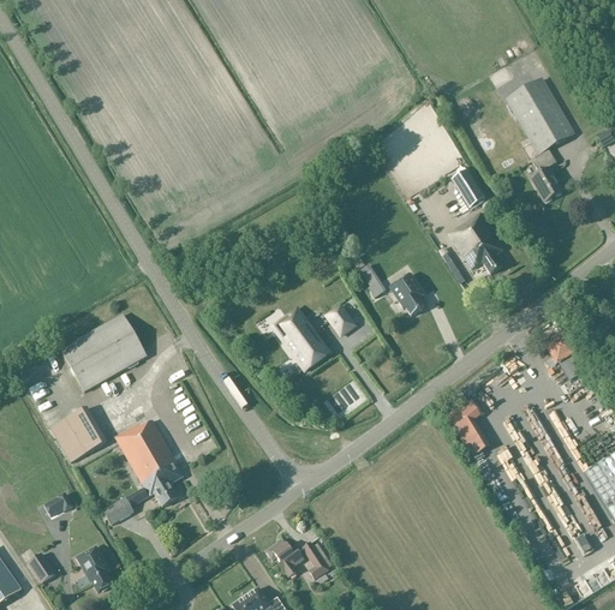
[(499,77),(517,66),(511,57),(493,67),(499,77)]
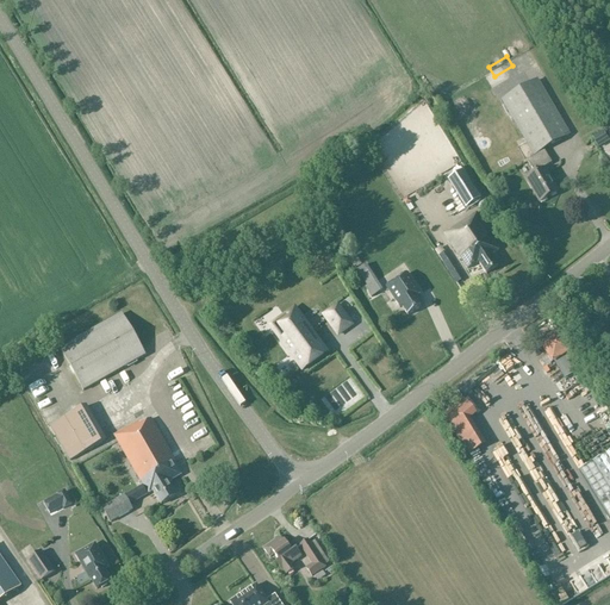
[(540,198),(558,188),(543,164),(552,160),(543,147),(568,131),(536,76),(502,97),(535,153),(527,157),(535,170),(527,175),(540,198)]
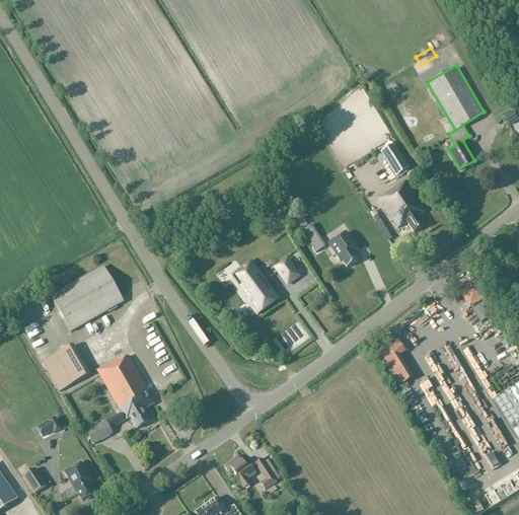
[(513,123),(507,114),(503,117),(509,125),(513,123)]
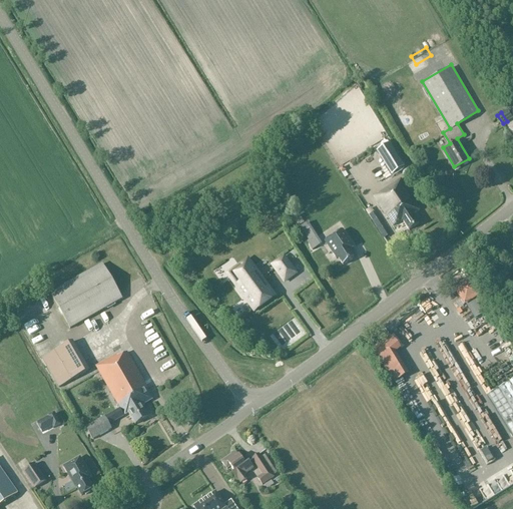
[(389,142),(377,149),(391,172),(403,164),(389,142)]
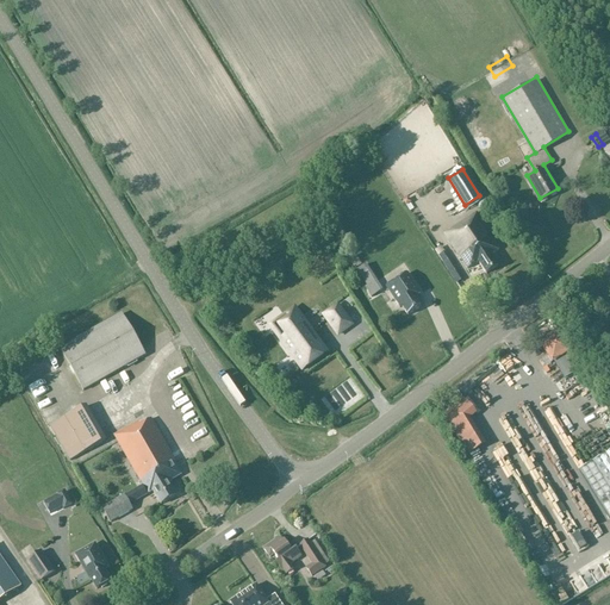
[(424,182),(434,195),(446,186),(435,173),(424,182)]
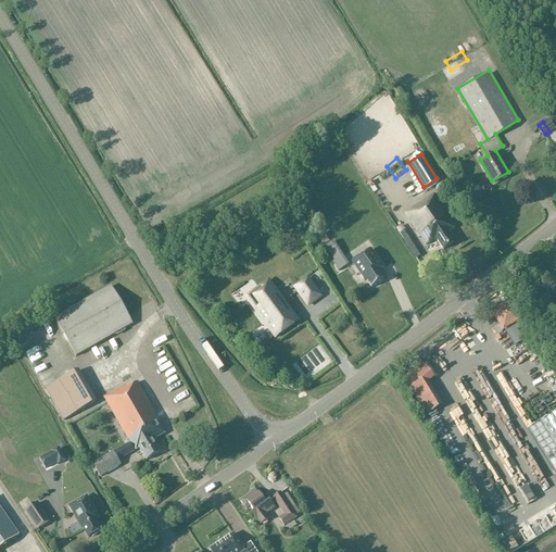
[(443,247),(454,239),(447,228),(455,224),(436,191),(406,210),(426,242),(437,236),(443,247)]
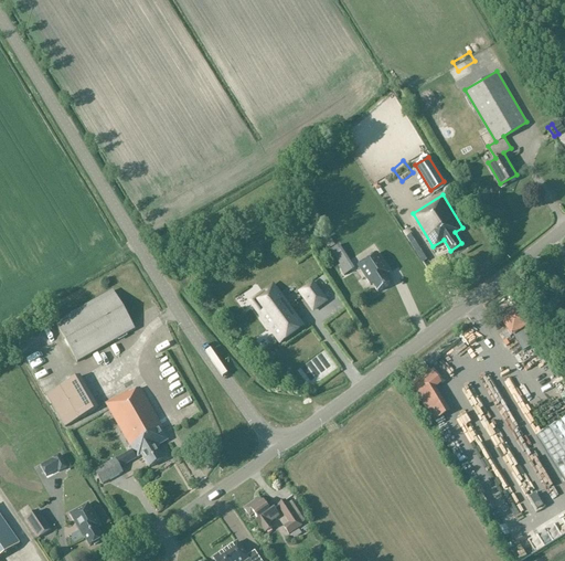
[(340,263),(349,257),(339,242),(330,247),(340,263)]
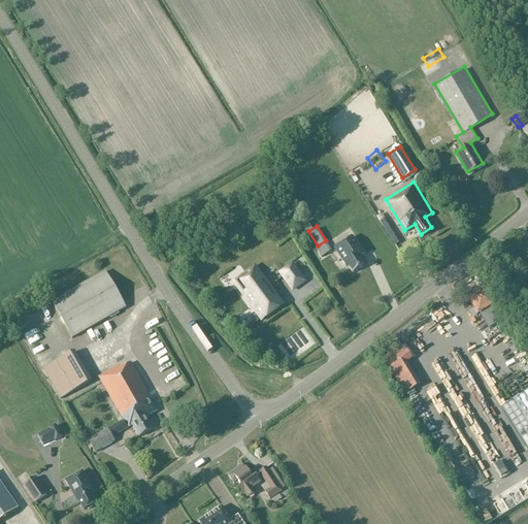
[(348,262),(353,270),(364,263),(359,255),(360,255),(360,254),(363,252),(363,253),(364,252),(353,233),(334,246),(347,264),(348,262)]
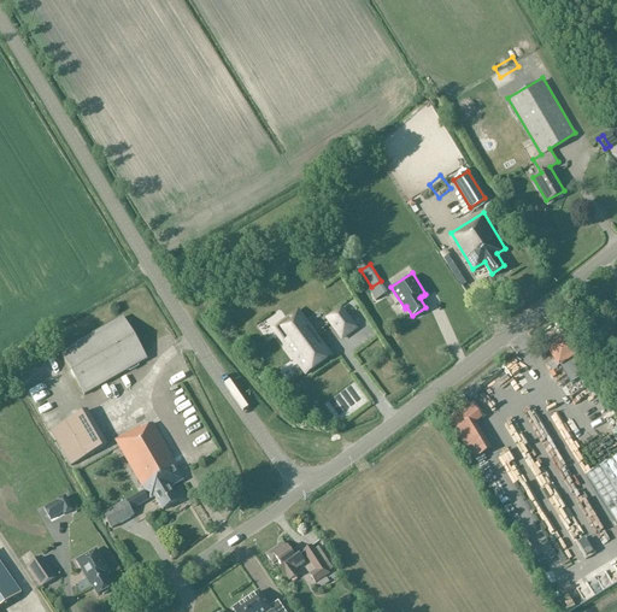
[(305,372),(333,353),(299,306),(271,325),(305,372)]
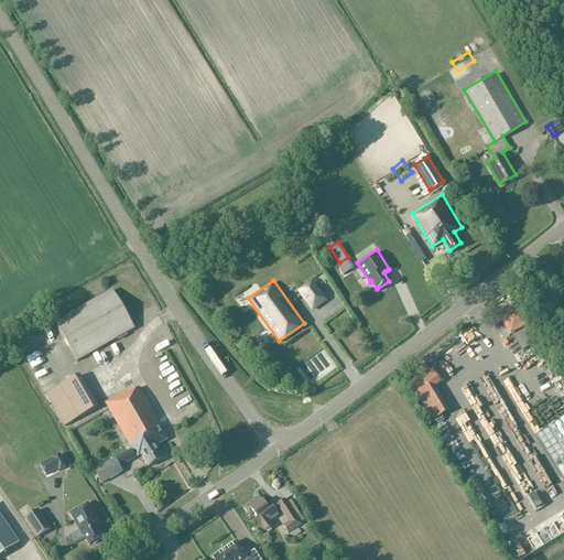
[(312,280),(300,289),(303,293),(311,303),(323,294),(315,283),(312,280)]
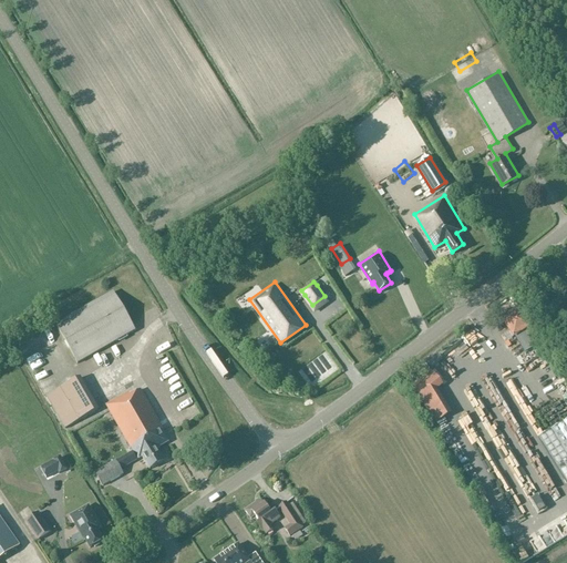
[(55,321),(78,360),(135,327),(113,288),(55,321)]
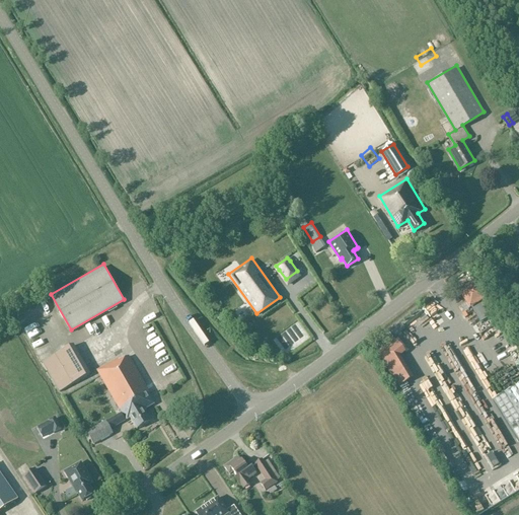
[(356,295),(366,292),(362,276),(352,278),(356,295)]
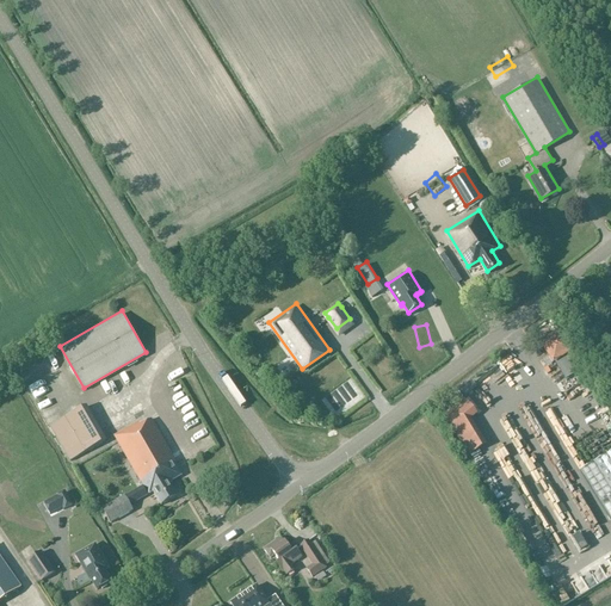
[(581,366),(560,332),(543,341),(554,358),(554,357),(566,376),(581,366)]
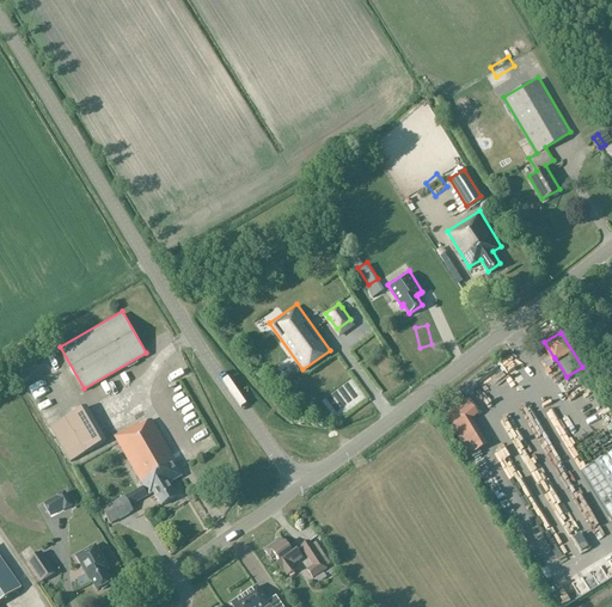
[(461,386),(466,393),(477,384),(472,378),(461,386)]
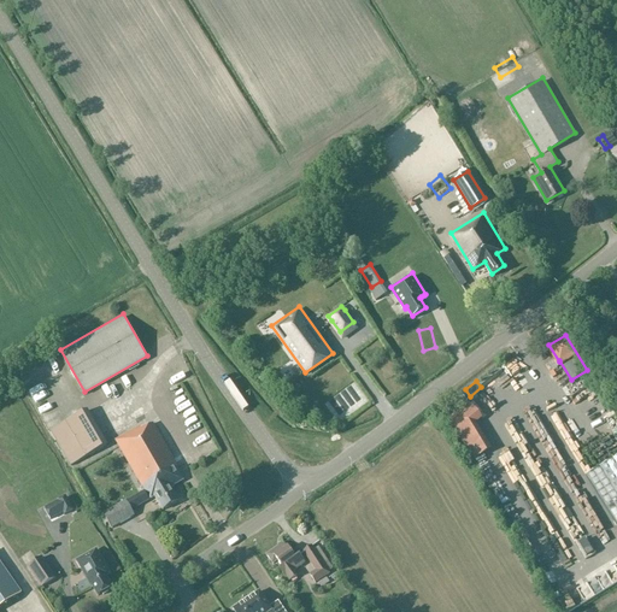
[(107,441),(93,417),(87,406),(51,427),(57,437),(71,462),(107,441)]
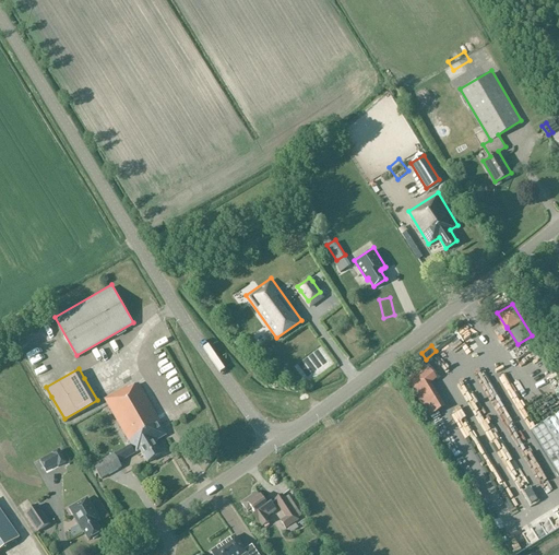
[(147,460),(162,451),(154,438),(165,433),(138,380),(128,386),(127,384),(105,397),(135,449),(140,447),(147,460)]
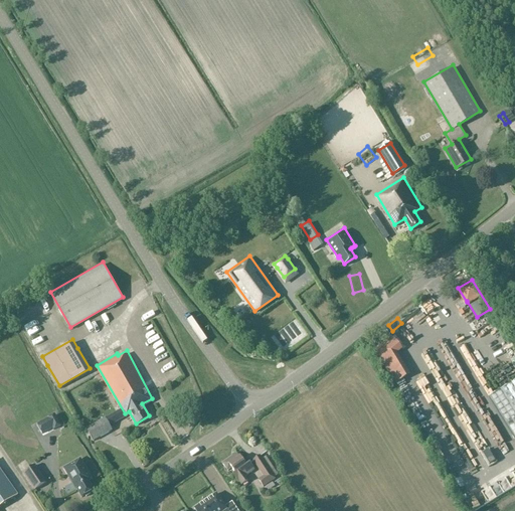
[(514,378),(489,394),(514,436),(514,378)]
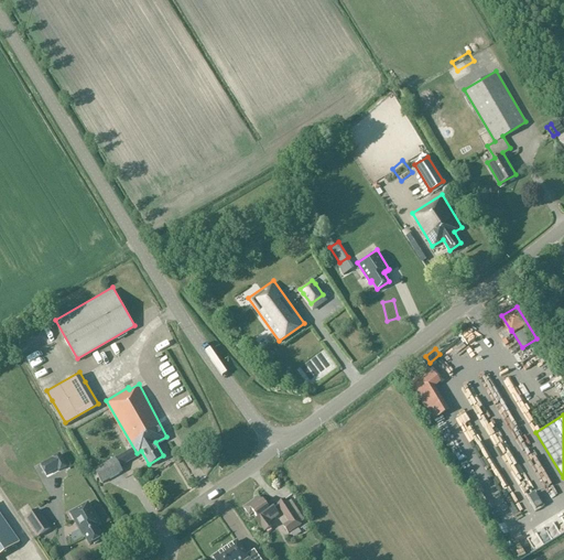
[(166,433),(167,449),(176,448),(175,433),(166,433)]
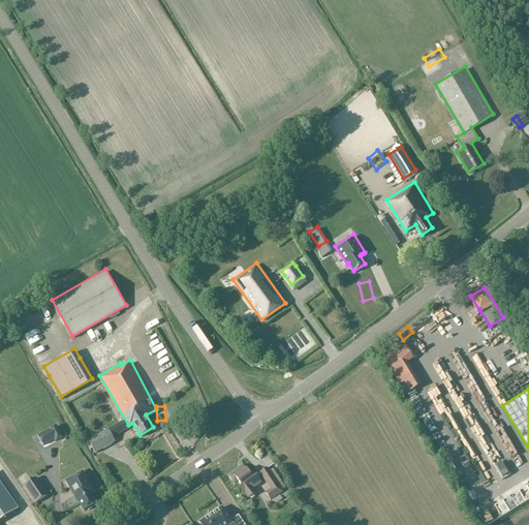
[(38,434),(43,443),(54,437),(55,439),(57,439),(61,436),(62,435),(57,424),(38,434)]
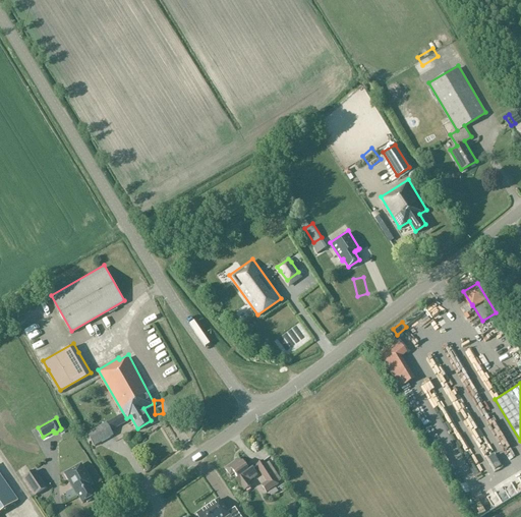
[(92,440),(94,445),(113,434),(106,421),(84,434),(89,441),(92,440)]
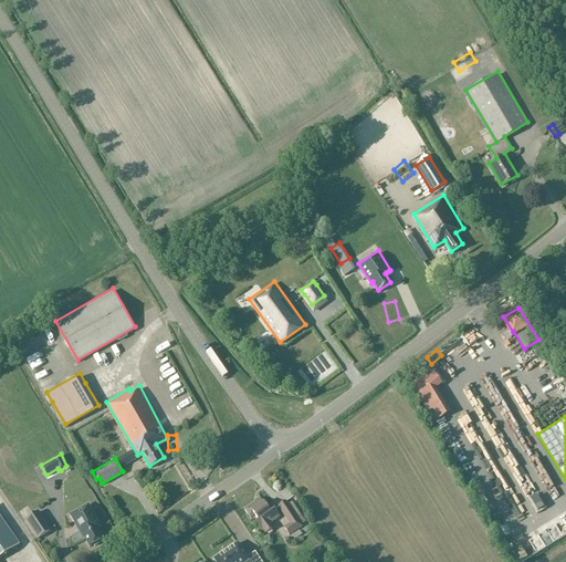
[(270,521),(280,514),(274,507),(271,509),(263,499),(262,500),(260,496),(244,507),(250,514),(254,511),(259,518),(257,519),(261,527),(262,527),(265,531),(273,526),(270,521)]
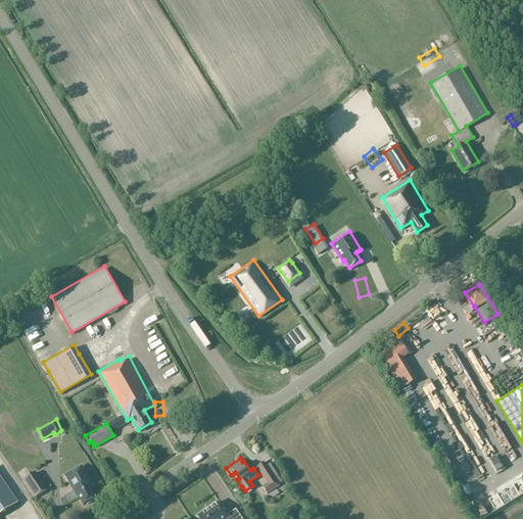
[(268,491),(280,483),(264,460),(257,465),(268,480),(263,484),(268,491)]
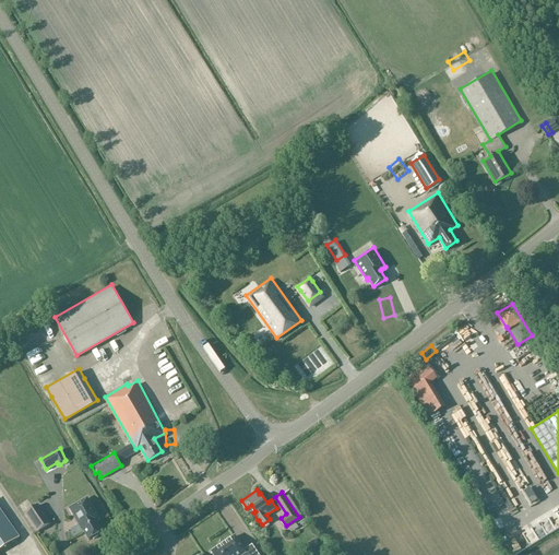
[(97,533),(97,532),(100,530),(95,520),(97,519),(84,496),(69,506),(82,528),(83,528),(88,538),(92,535),(93,535),(97,533)]
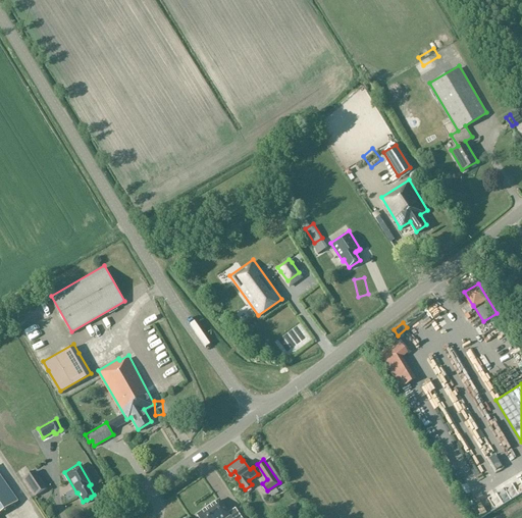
[(47,486),(36,469),(22,477),(35,495),(47,486)]
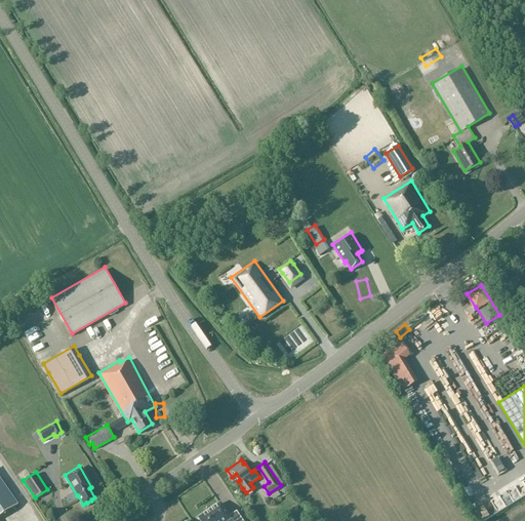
[(0,520),(0,514),(17,502),(0,476),(0,520)]
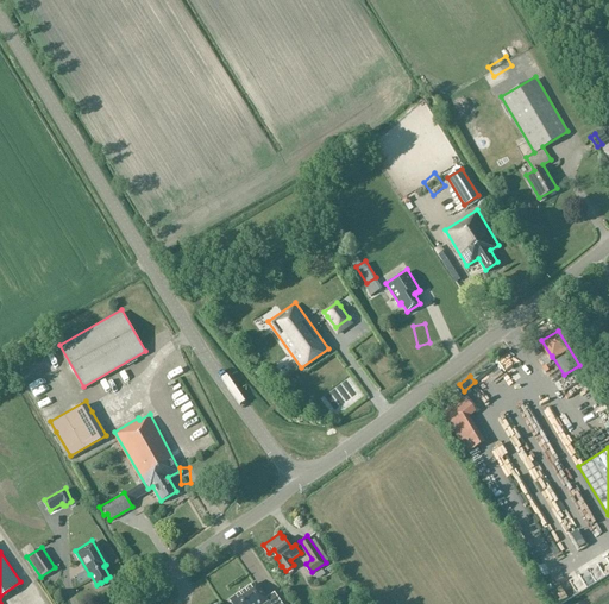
[(224,561),(212,566),(217,579),(228,576),(224,561)]
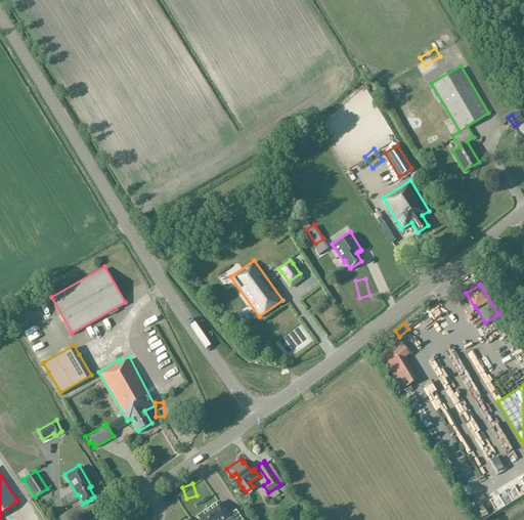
[(504,486),(508,494),(513,492),(510,483),(504,486)]
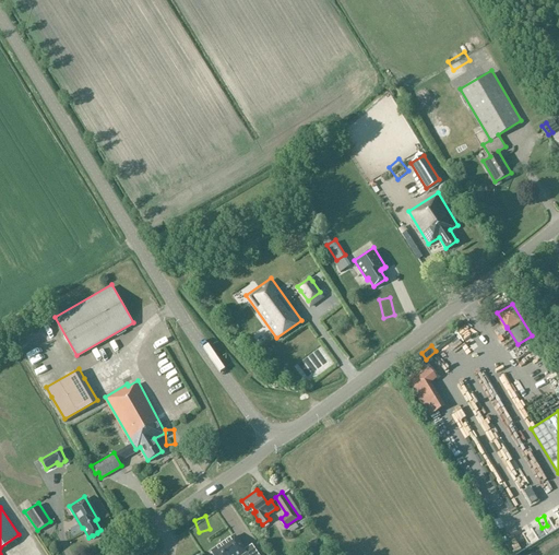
[(260,554),(251,543),(245,547),(235,533),(211,550),(214,554),(239,554),(240,554),(247,554),(248,554),(260,554)]
